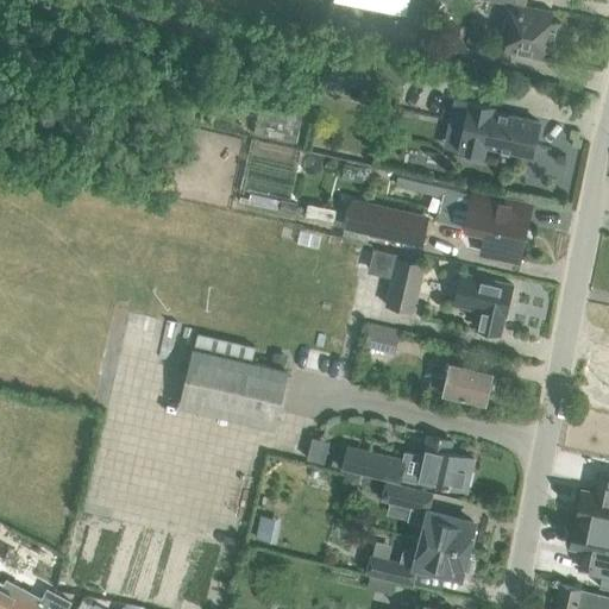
[(332,0),(332,2),(408,17),(410,0),(332,0)]
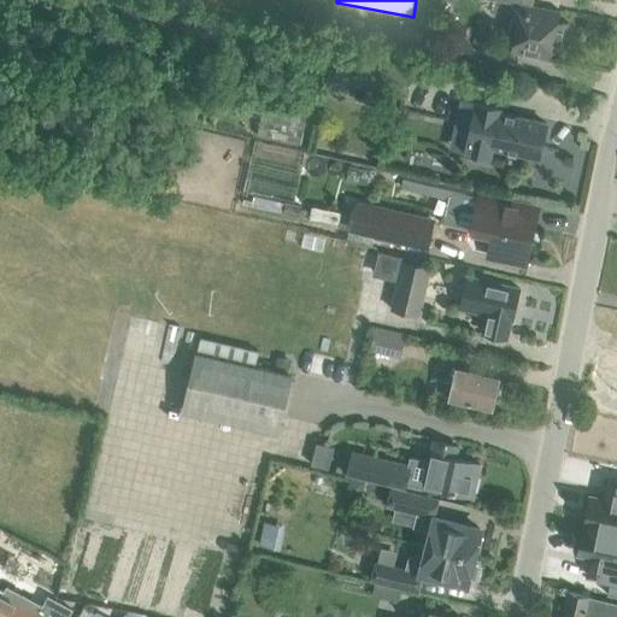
[(492,0),(511,4),(504,41),(513,43),(511,53),(551,62),(552,52),(562,53),(568,23),(558,22),(560,12),(532,6),(533,0),(492,0)]
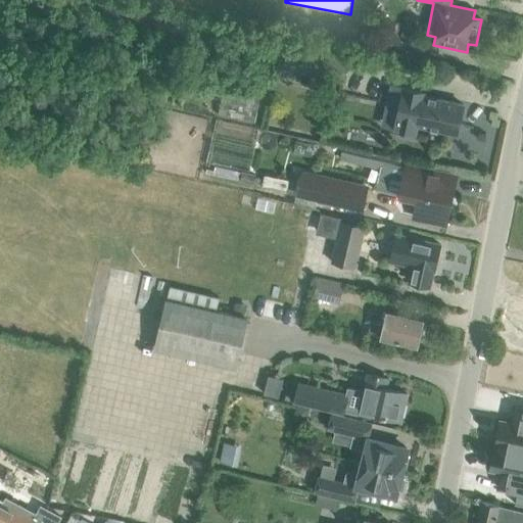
[(395,129),(416,134),(418,126),(457,134),(463,106),(424,97),(425,94),(391,86),(388,101),(400,104),(395,129)]
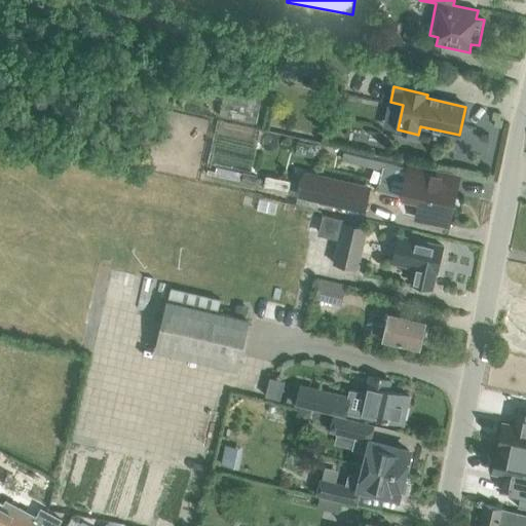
[(385,192),(401,196),(409,197),(418,212),(416,219),(447,225),(458,179),(409,167),(410,163),(392,160),(385,192)]
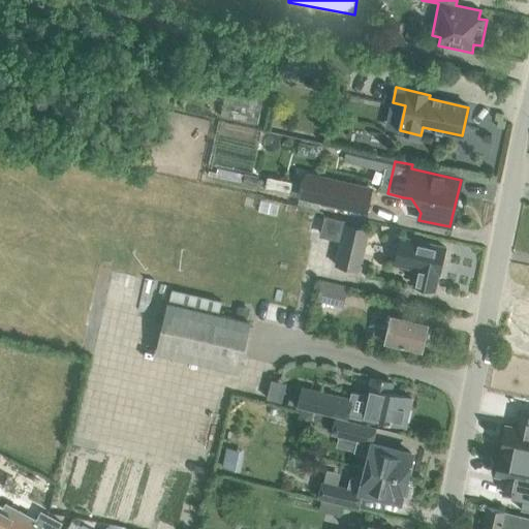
[(259,177),(244,174),(244,175),(218,168),(216,177),(219,177),(218,178),(242,183),(242,184),(257,187),(259,177)]
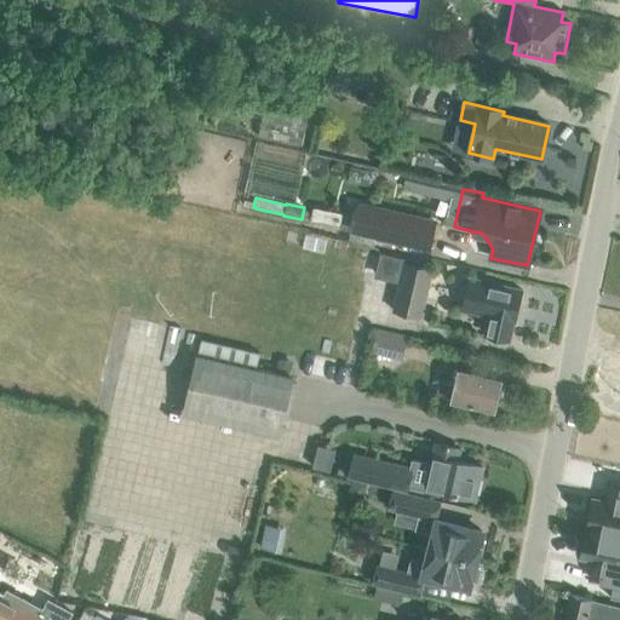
[(351,229),(378,235),(430,247),(435,223),(383,211),(357,205),(351,229)]
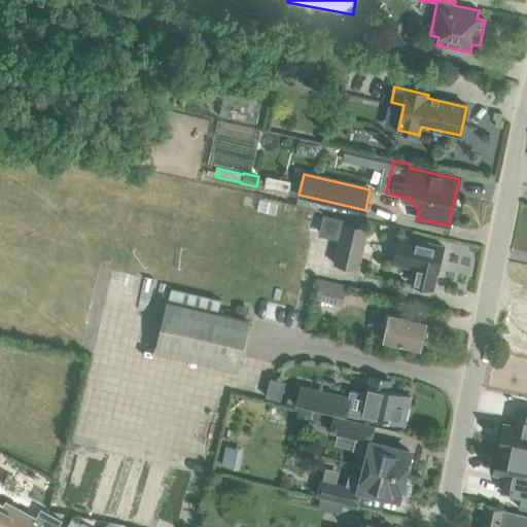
[(290,181),(267,177),(265,186),(288,191),(290,181)]
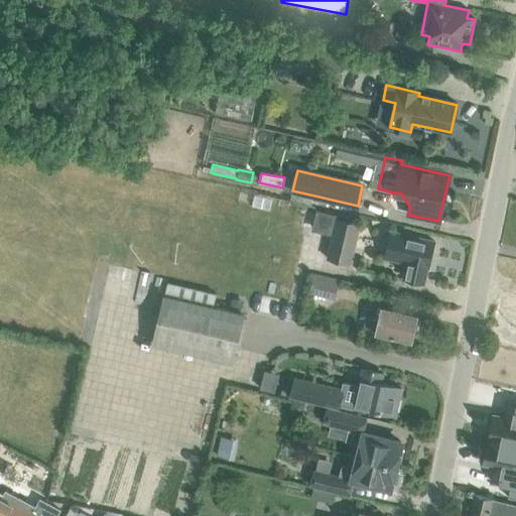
[(338,216),(316,211),(311,231),(332,236),(327,259),(351,265),(361,224),(337,218),(338,216)]
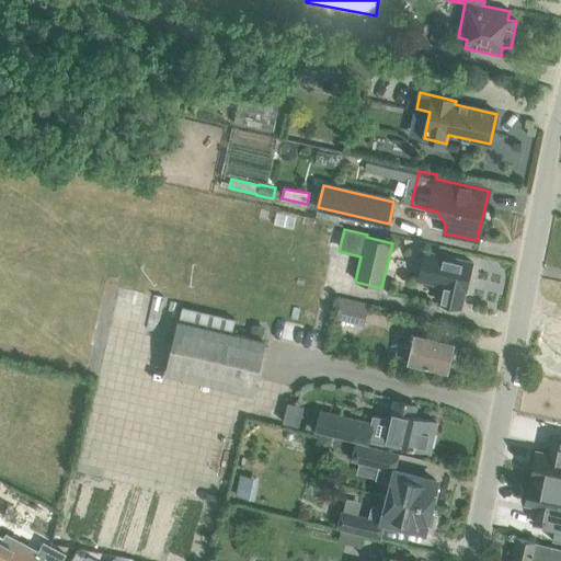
[(471,263),(425,252),(419,279),(444,285),(439,302),(460,308),(465,290),(466,290),(471,263)]
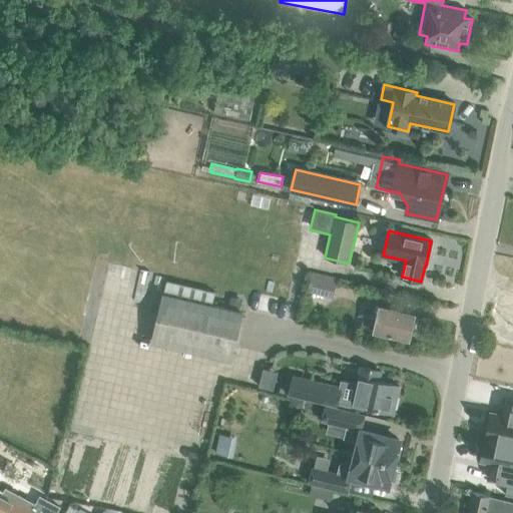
[(307,293),(332,299),(337,280),(312,274),(307,293)]
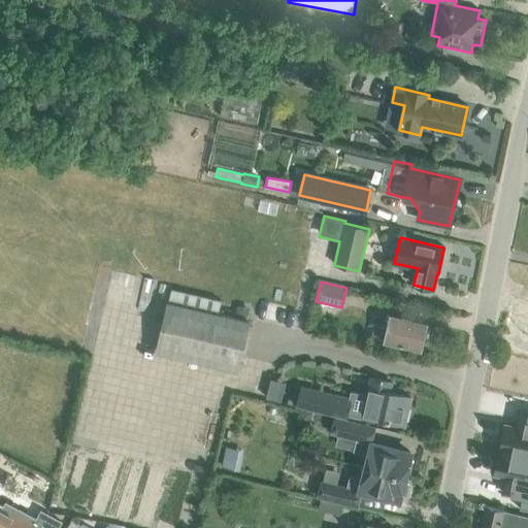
[(168,303),(157,353),(237,371),(249,322),(245,321),(234,318),(220,315),(223,302),(171,290),(168,303)]
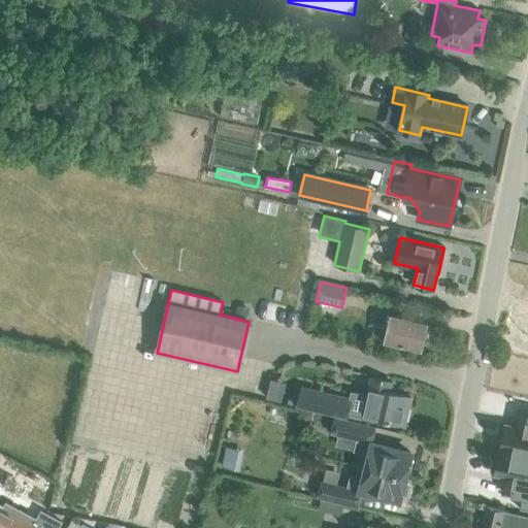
[(237,306),(234,318),(245,321),(249,308),(240,306),(240,307),(237,306)]
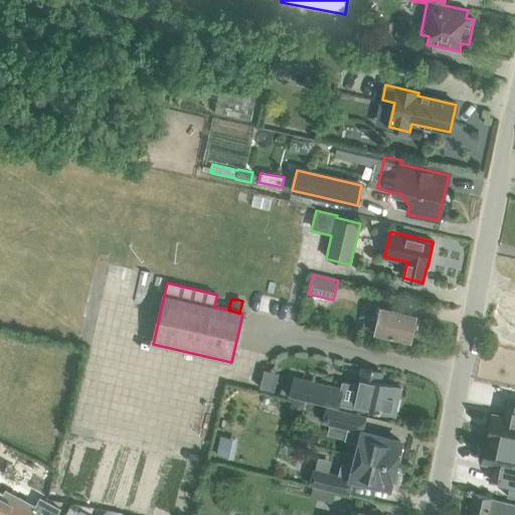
[(366,317),(363,329),(375,332),(410,341),(416,315),(401,312),(380,307),(378,320),(366,317)]
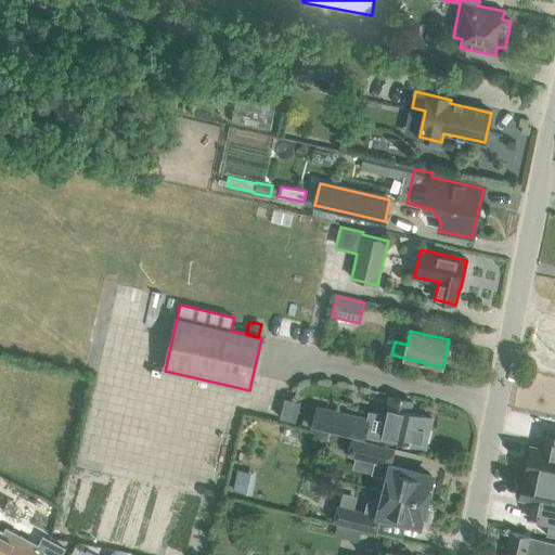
[(382,437),(424,447),(430,417),(410,413),(412,402),(391,397),(382,437)]
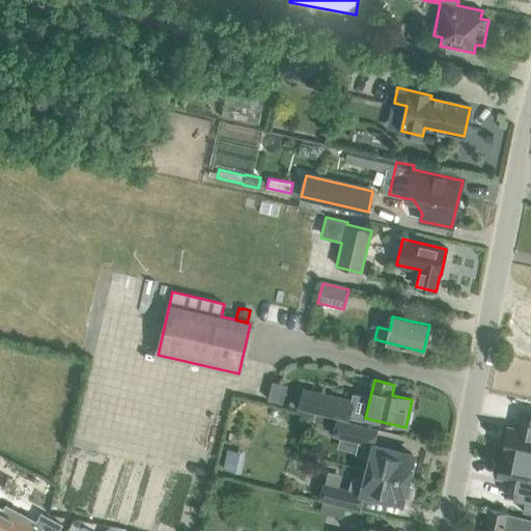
[(352,402),(304,391),(299,409),(347,421),(352,402)]
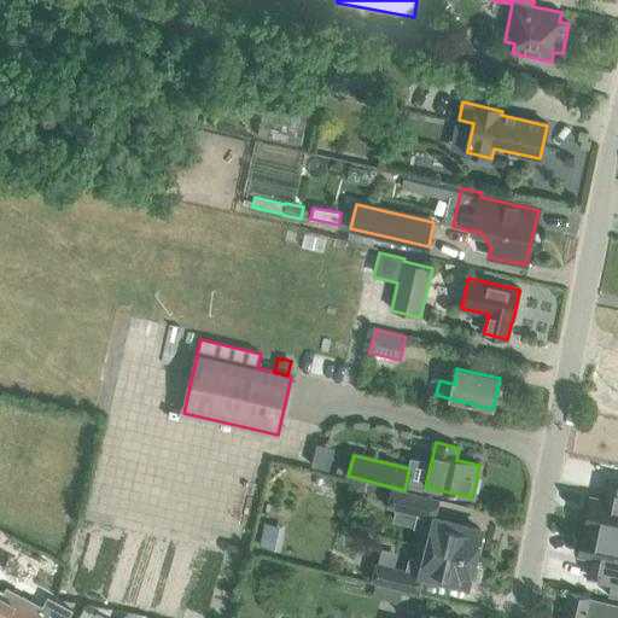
[(347,495),(356,497),(362,494),(366,482),(350,478),(347,495)]
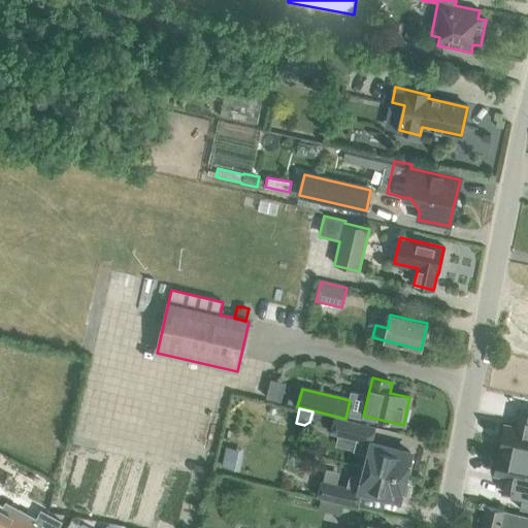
[(527,415),(521,414),(518,428),(505,426),(500,450),(527,456),(527,415)]
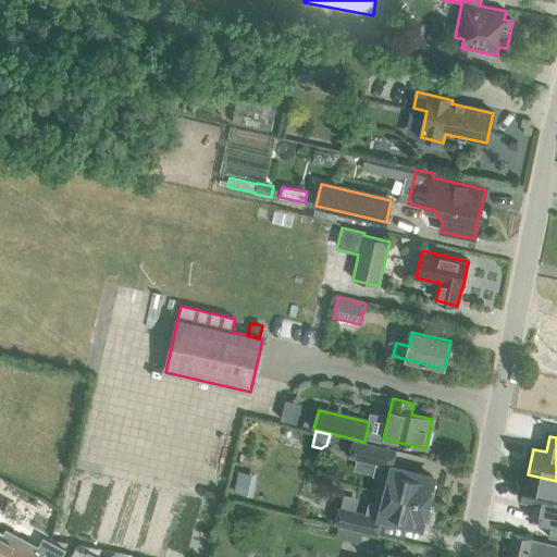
[(429,504),(426,503),(433,479),(392,468),(396,452),(354,441),(349,458),(375,465),(373,477),(387,481),(384,493),(429,504)]
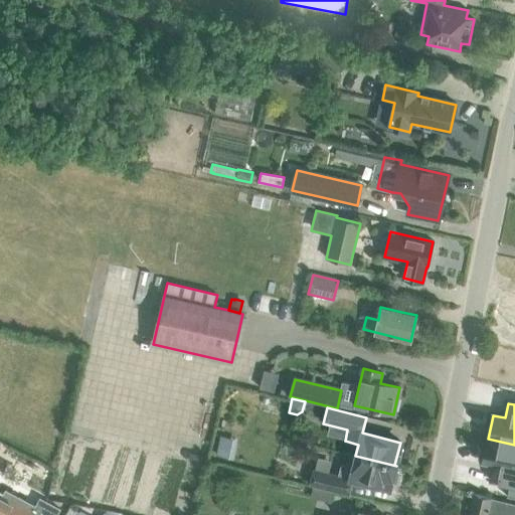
[(514,445),(488,439),(483,463),(495,465),(492,480),(510,483),(508,496),(514,497),(514,445)]
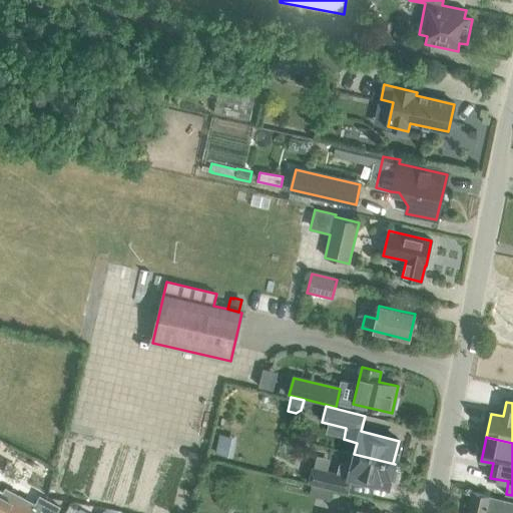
[(389,488),(395,464),(354,454),(354,455),(356,456),(354,467),(340,463),(337,474),(313,468),(309,484),(348,493),(351,478),(389,488)]
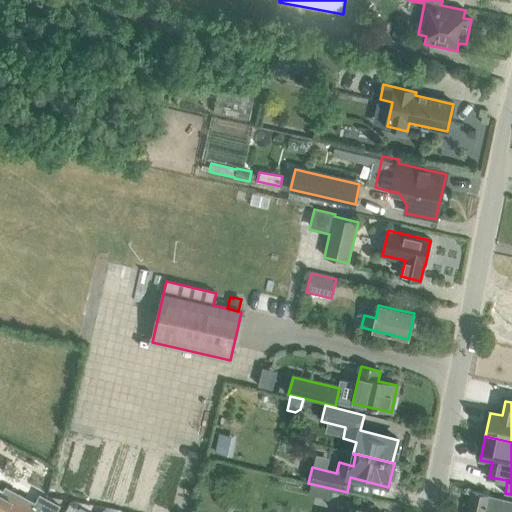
[(4,493),(0,490),(0,511),(49,511),(6,489),(4,493)]
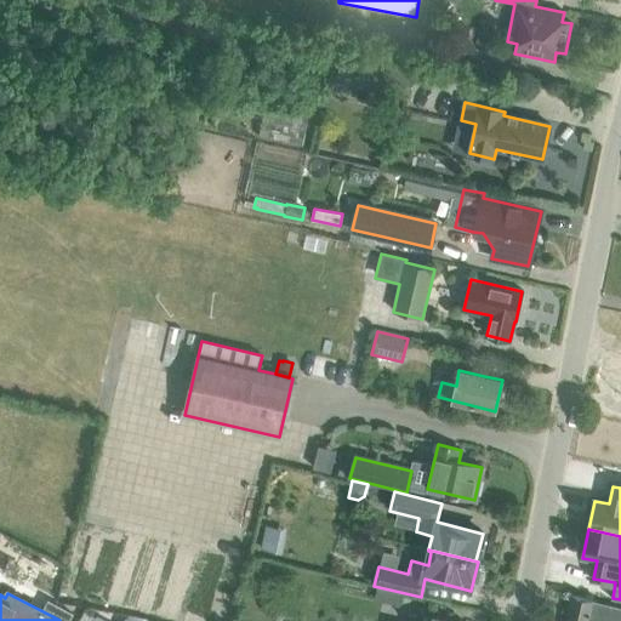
[(620,620),(620,608),(613,607),(571,597),(565,620),(620,620)]
